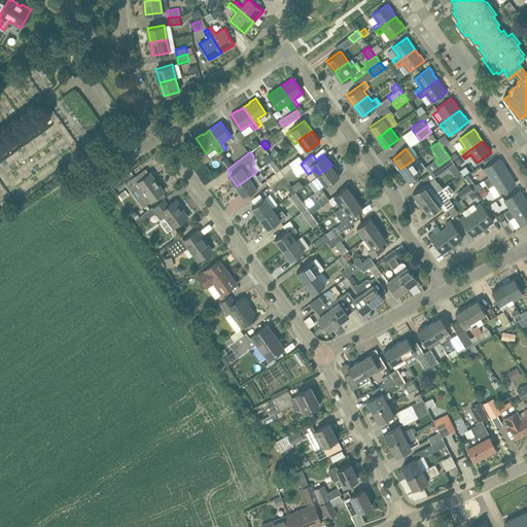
[(438,166),(434,169),(438,175),(444,172),(455,164),(450,157),(438,166)]
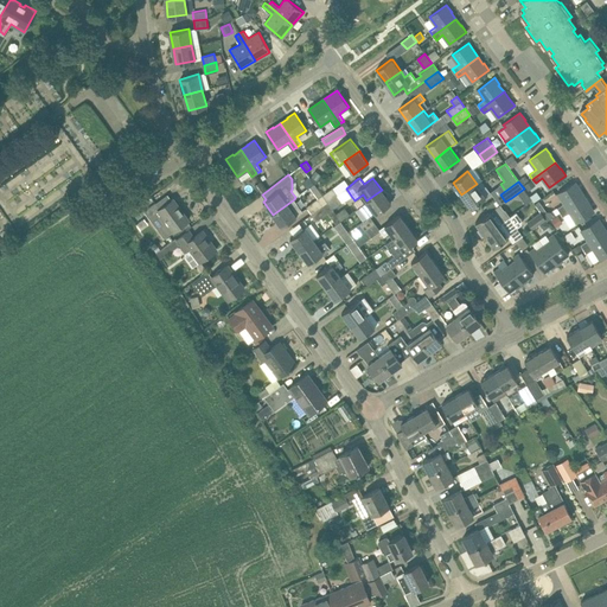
[(557,208),(560,212),(583,197),(580,190),(580,189),(575,181),(558,193),(564,203),(557,208)]
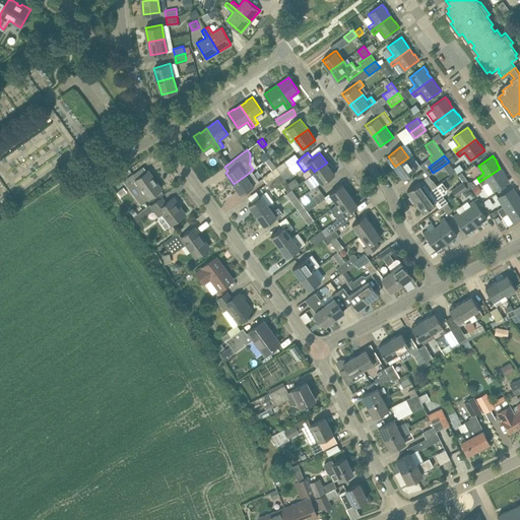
[(395,167),(403,178),(416,169),(408,157),(395,167)]
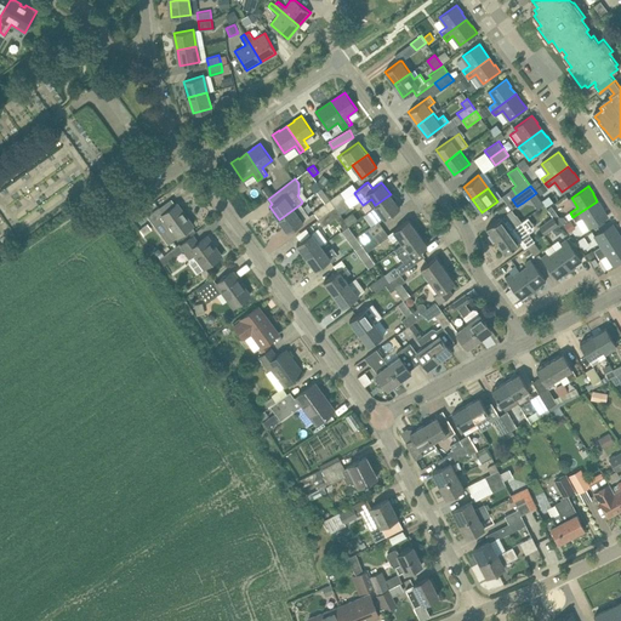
[(330,199),(335,206),(346,199),(340,192),(330,199)]
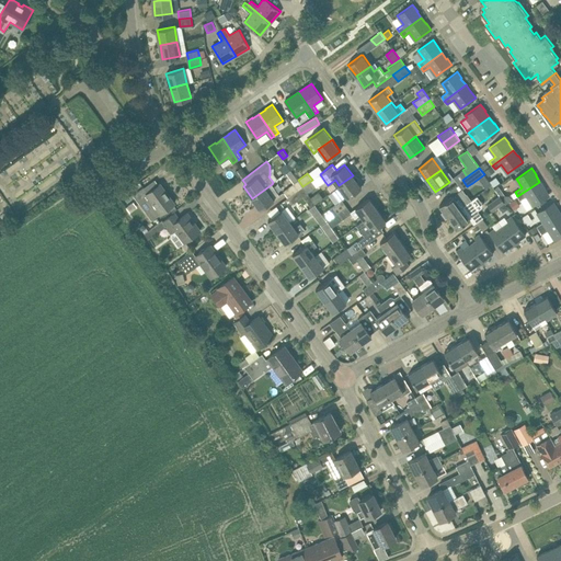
[(362,187),(353,175),(339,185),(332,191),(340,201),(346,196),(347,197),(362,187)]
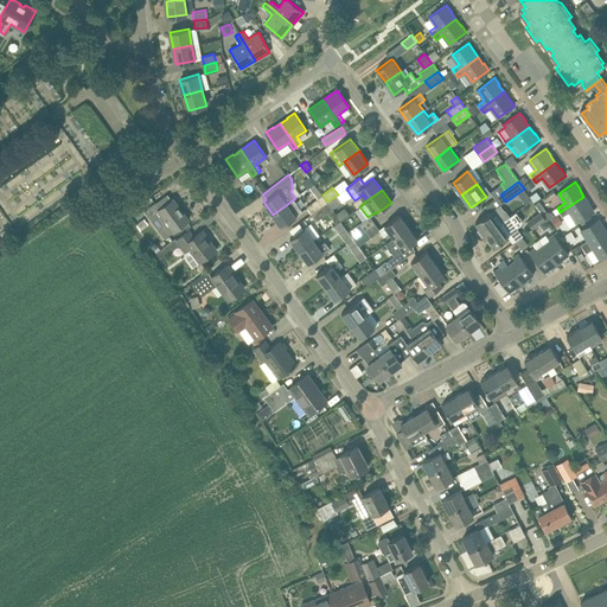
[(323,195),(318,198),(307,206),(312,212),(327,202),(323,195)]
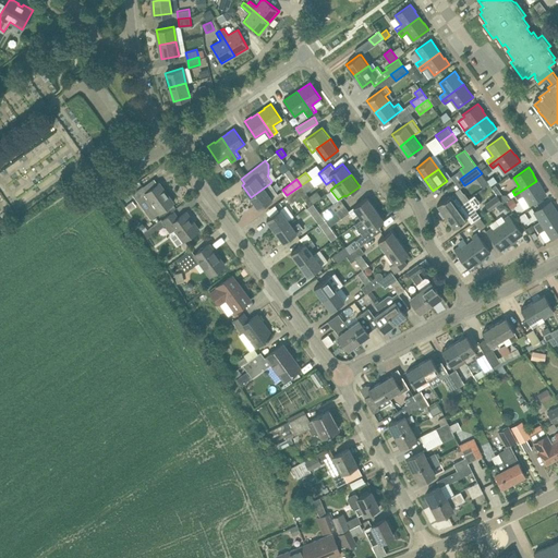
[(315,185),(311,179),(301,185),(305,192),(306,192),(315,185)]
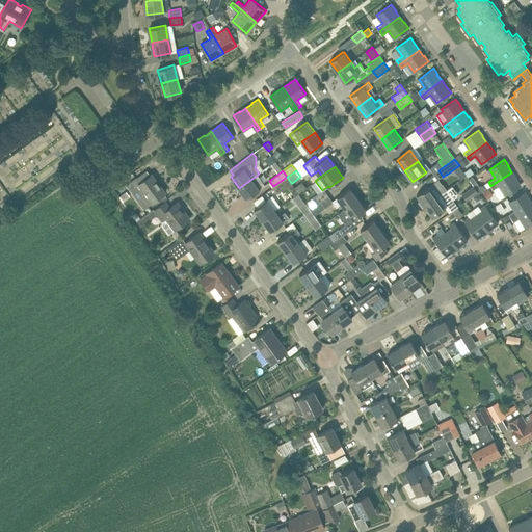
[(490,186),(493,189),(499,185),(505,194),(521,185),(516,179),(515,179),(511,173),(490,186)]
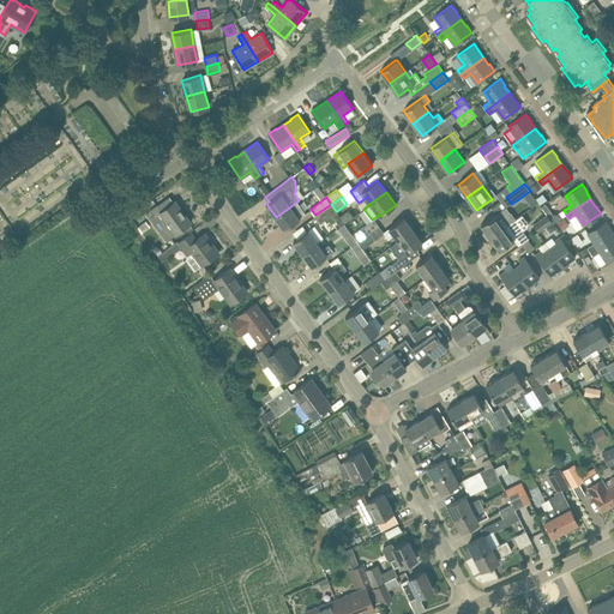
[(163,217),(175,233),(191,222),(190,222),(180,210),(181,209),(175,200),(162,211),(157,205),(146,214),(154,224),(163,217)]
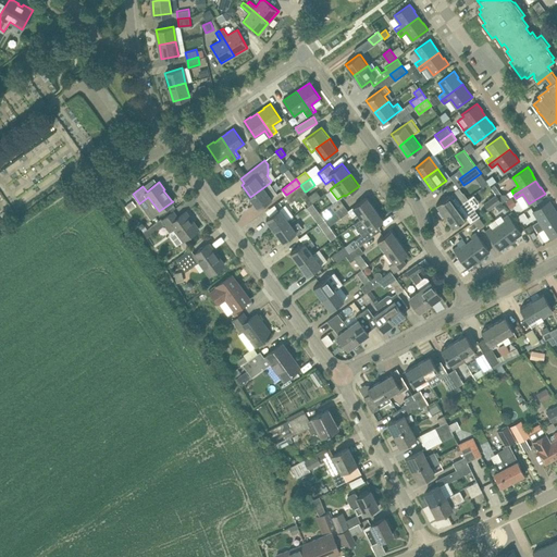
[(250,197),(258,208),(277,194),(270,183),(250,197)]
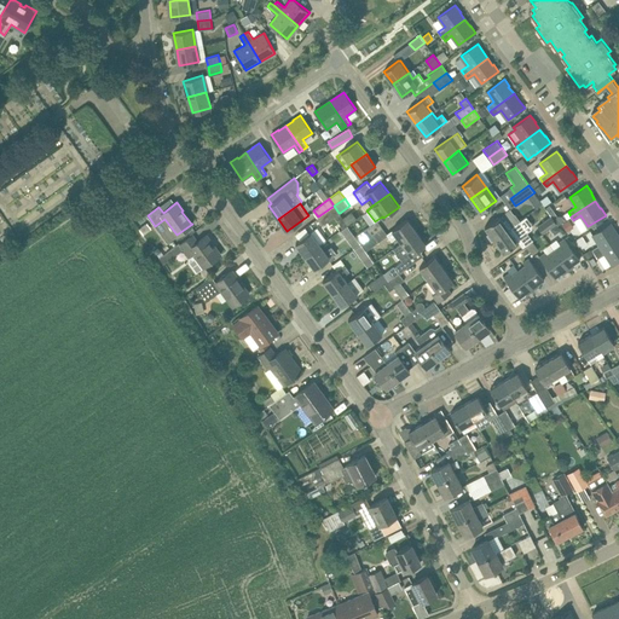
[(318,217),(323,224),(339,213),(334,206),(318,217)]
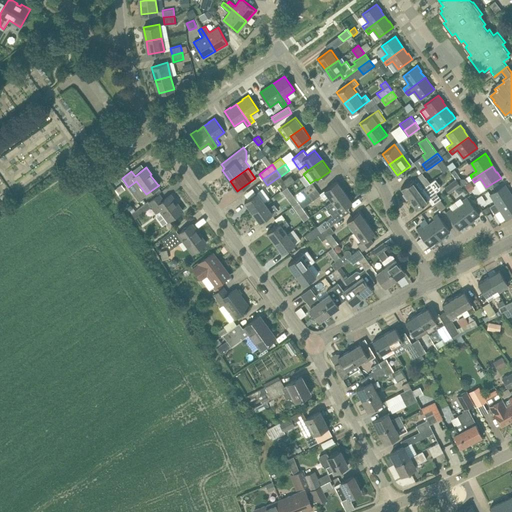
[(409,198),(429,183),(430,182),(426,176),(426,177),(422,172),(414,178),(401,187),(405,193),(403,194),(407,199),(408,197),(409,198)]
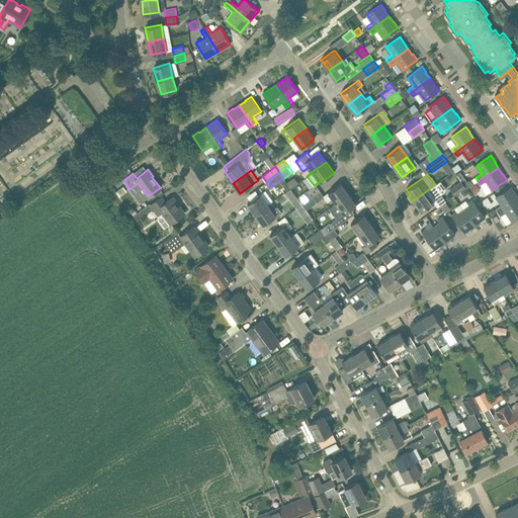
[(450,189),(454,195),(465,186),(461,180),(450,189)]
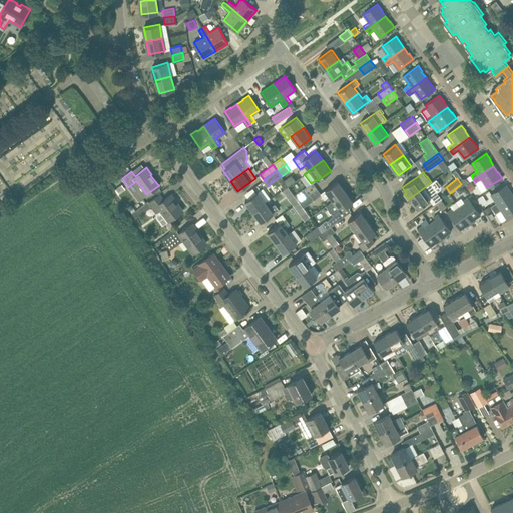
[(330,195),(333,200),(346,191),(338,181),(321,193),(322,194),(325,198),(330,195)]
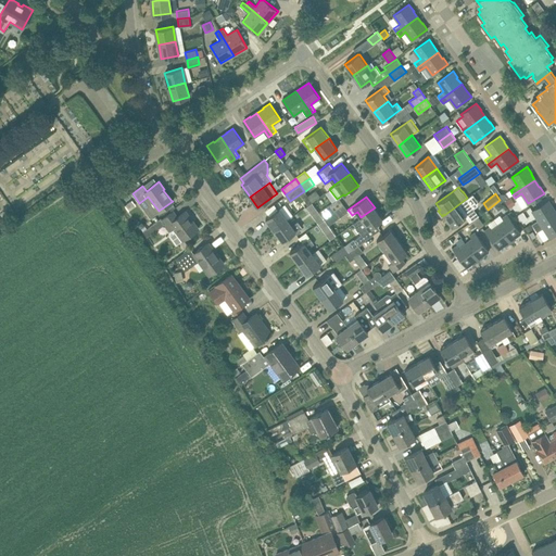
[(466,199),(444,215),(452,226),(475,210),(466,199)]
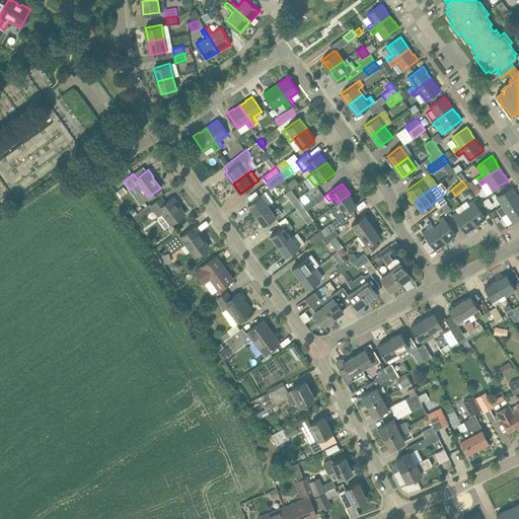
[(496,209),(499,213),(518,200),(518,199),(515,194),(516,194),(512,187),(497,197),(503,205),(496,209)]
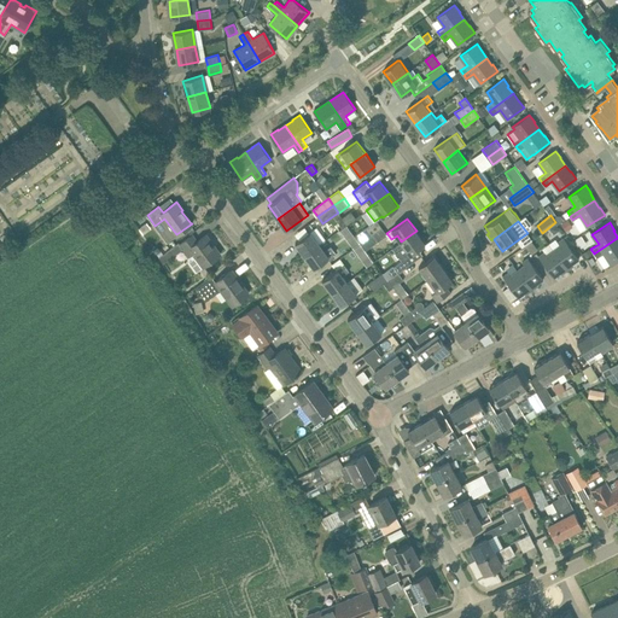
[(304,255),(320,244),(326,239),(316,227),(296,243),(304,255)]
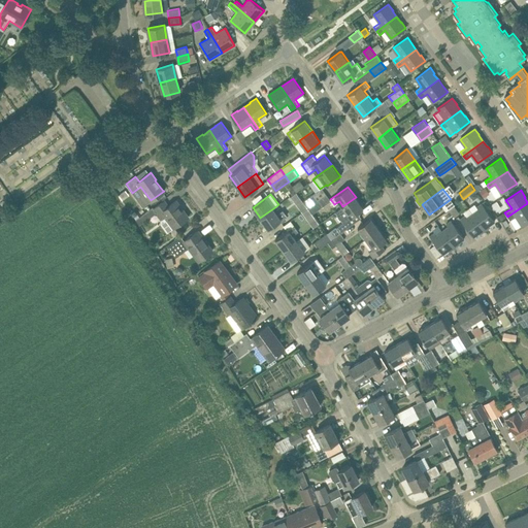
[(304,201),(308,207),(317,201),(312,195),(304,201)]
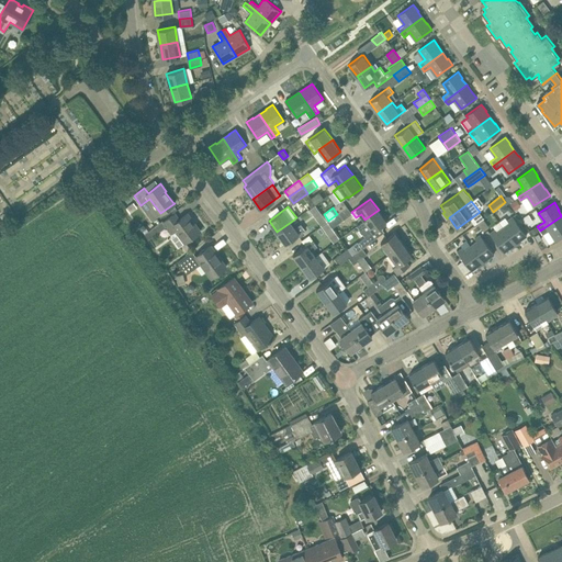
[(379,210),(364,220),(357,226),(359,229),(359,231),(361,234),(362,234),(366,237),(358,243),(362,247),(362,248),(373,239),(370,234),(386,222),(379,210)]
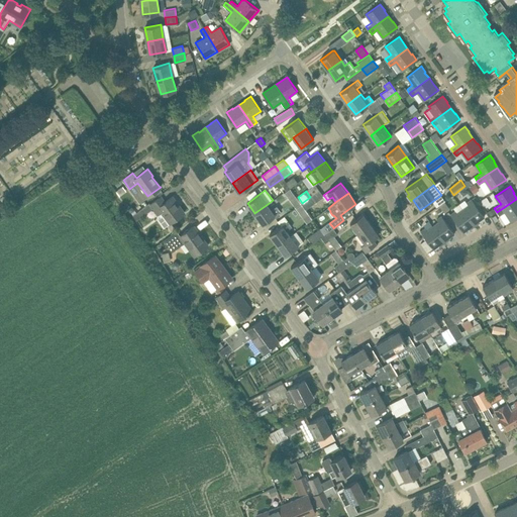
[(152,202),(150,204),(153,208),(158,214),(159,214),(159,219),(165,227),(171,223),(177,218),(185,212),(184,212),(183,213),(176,204),(178,203),(173,196),(165,202),(164,203),(160,198),(162,197),(161,196),(152,202)]
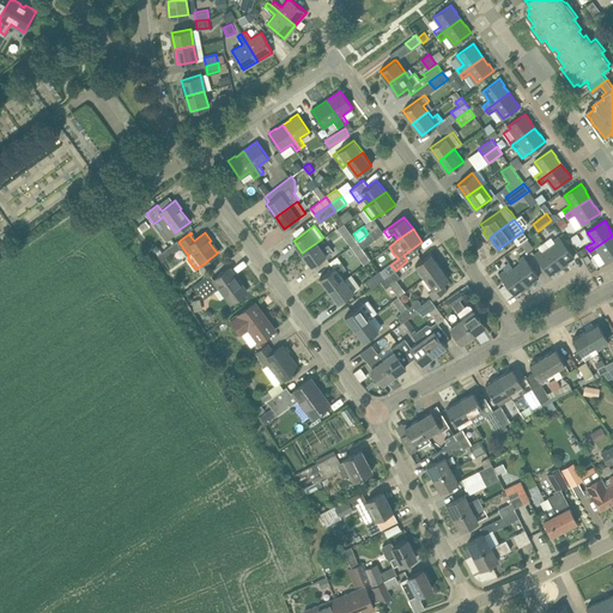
[(338,244),(343,252),(358,241),(353,234),(338,244)]
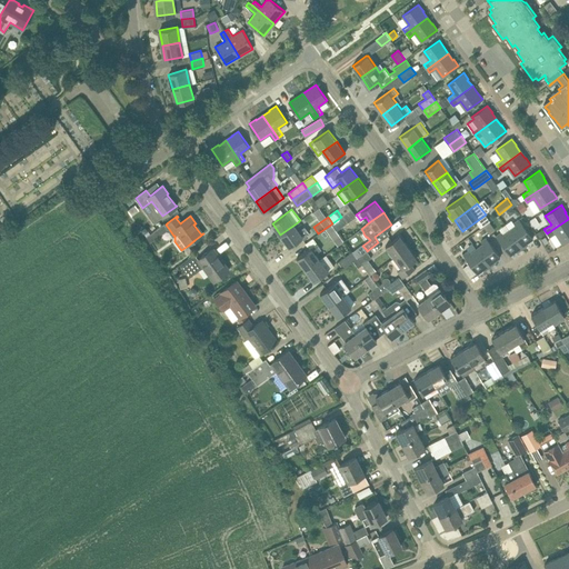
[(332,223),(337,230),(347,223),(341,217),(332,223)]
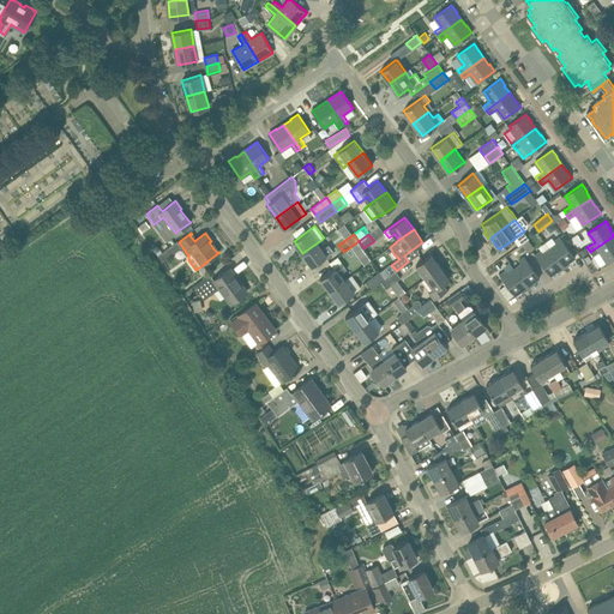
[(557,244),(549,248),(564,268),(570,264),(569,263),(576,257),(560,236),(554,240),(557,244)]
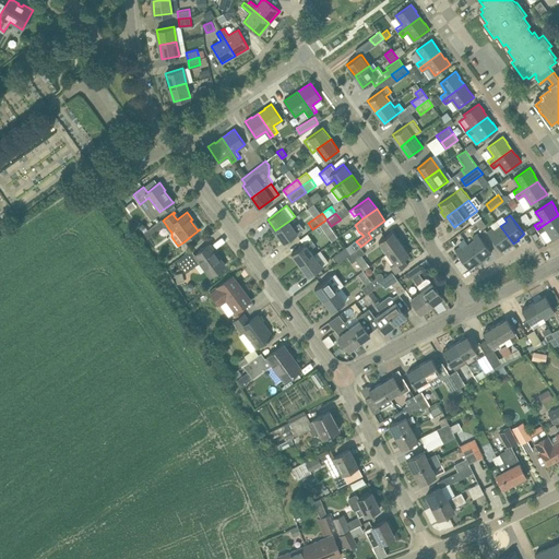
[(558,215),(537,229),(539,234),(546,229),(552,238),(558,234),(558,215)]
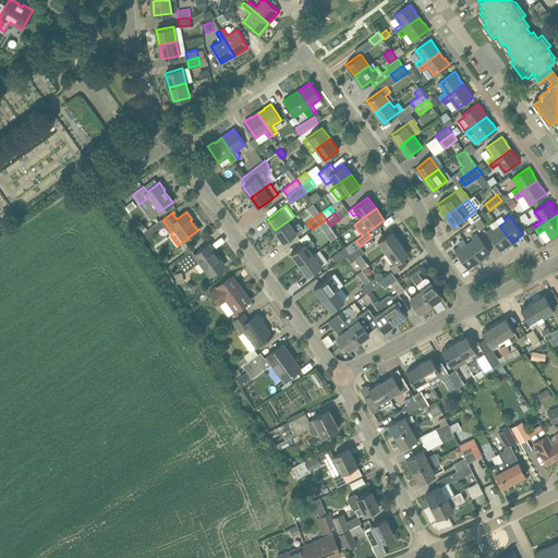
[(312,229),(317,235),(330,226),(326,219),(312,229)]
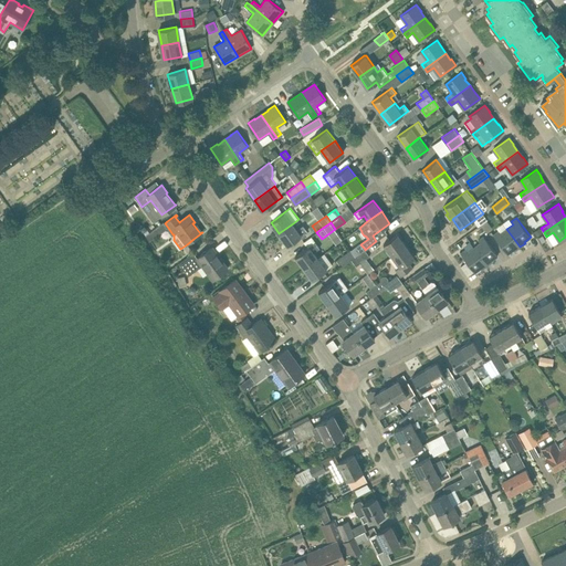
[(279,233),(287,245),(307,231),(303,224),(297,229),(293,223),(279,233)]
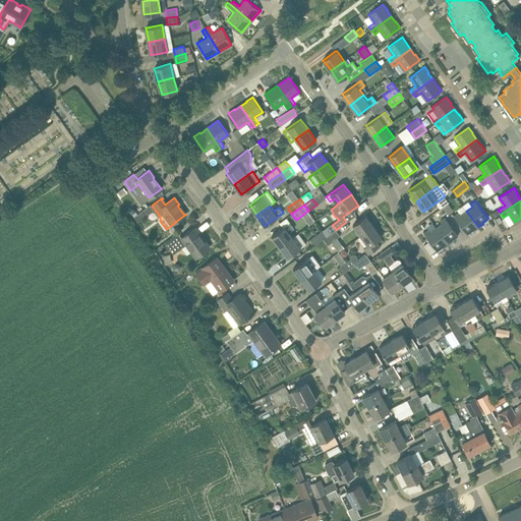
[(151,213),(148,209),(134,218),(137,222),(151,213)]
